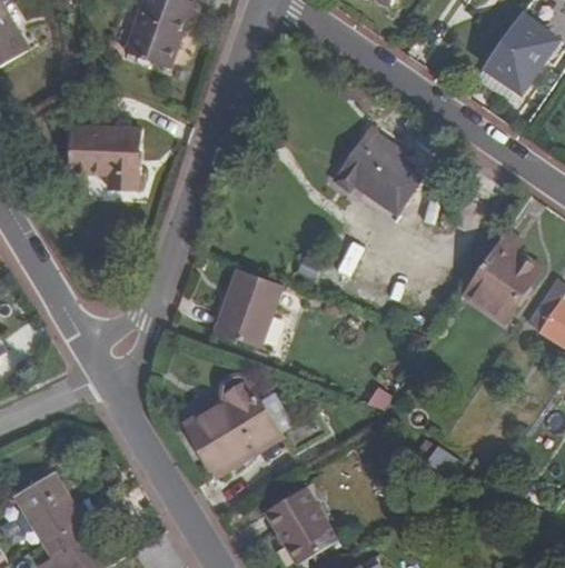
[(141,0),(122,53),(168,69),(191,2),(185,0),(141,0)]
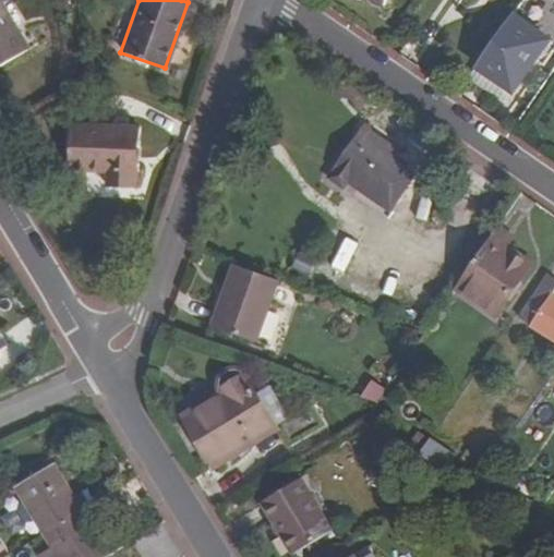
[(0,64),(26,48),(0,7),(0,64)]
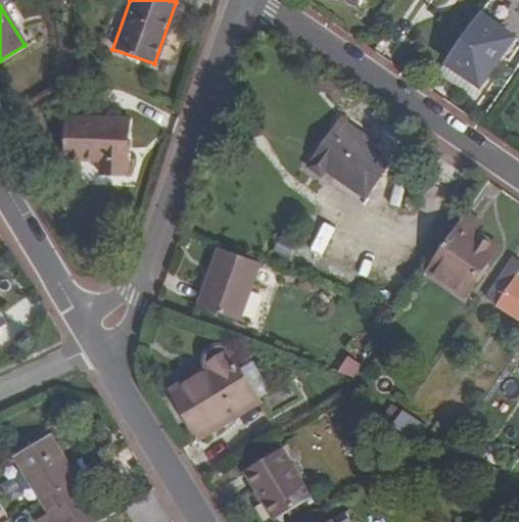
[(476,13),(441,63),(475,87),(510,37),(476,13)]
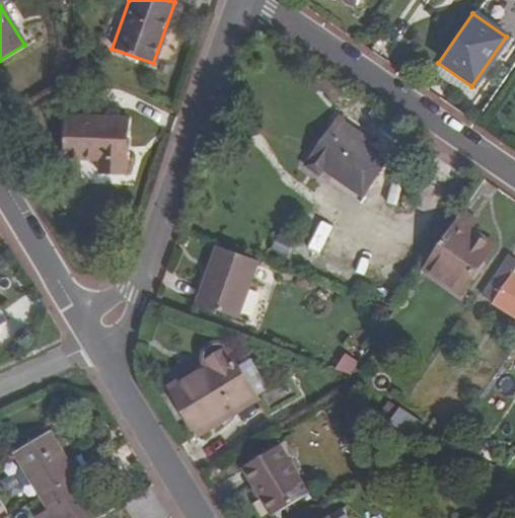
[(126,174),(128,120),(63,119),(62,157),(95,159),(95,173),(126,174)]
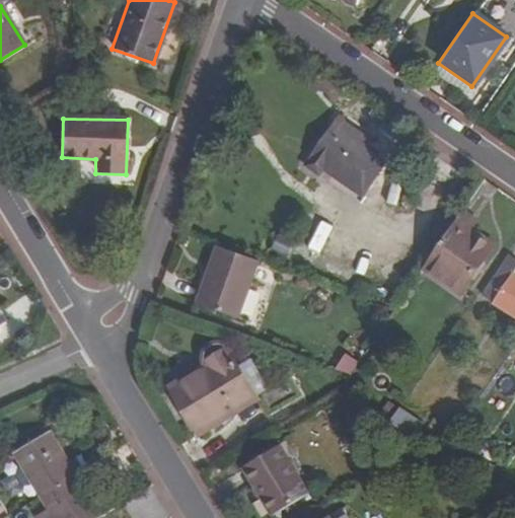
[(353,181),(363,189),(382,163),(330,126),(303,165),(315,173),(320,167),(349,188),(353,181)]
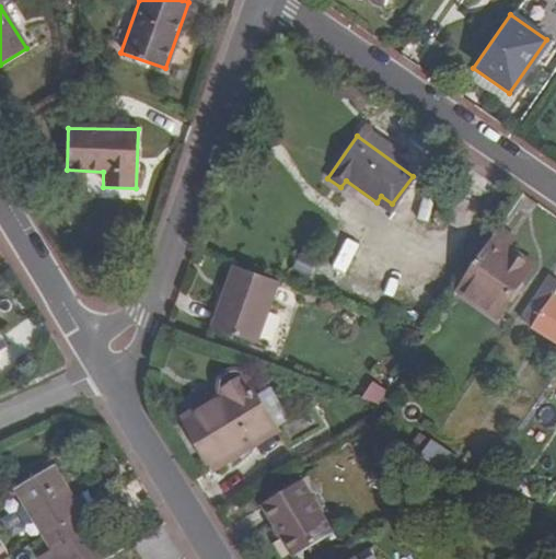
[(387,210),(392,204),(381,196),(377,202),(387,210)]
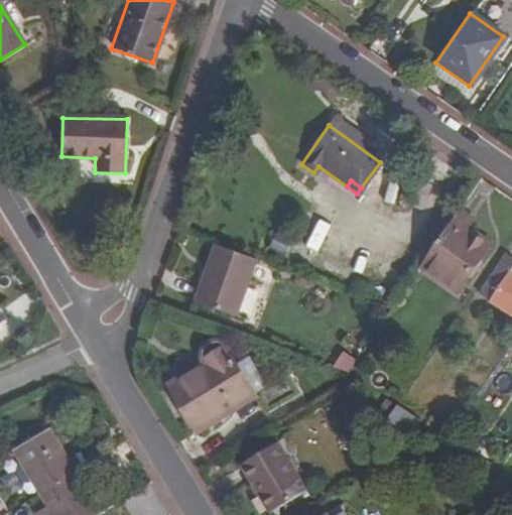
[(458,210),(422,260),(443,274),(439,280),(455,290),(486,244),(463,228),(470,218),(458,210)]
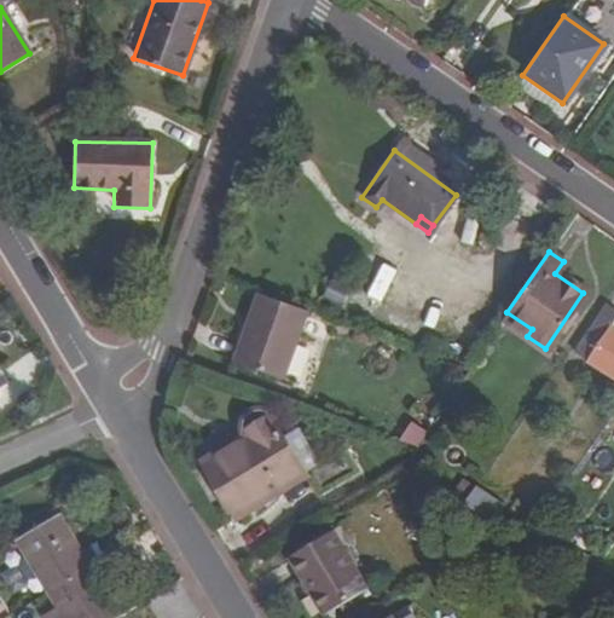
[(282,379),(307,311),(258,293),(233,362),(282,379)]
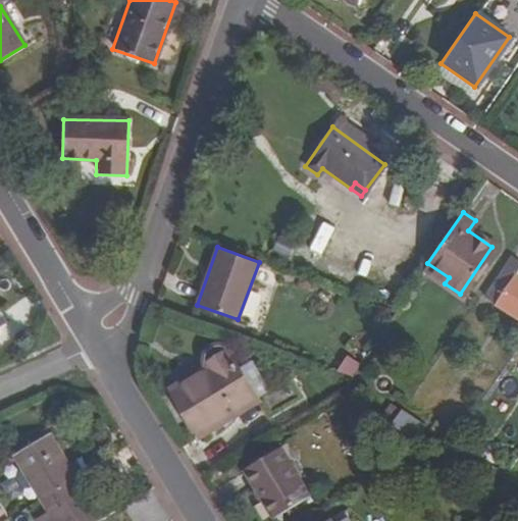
[(517,320),(517,278),(512,274),(517,265),(510,260),(484,298),(517,321),(517,320)]
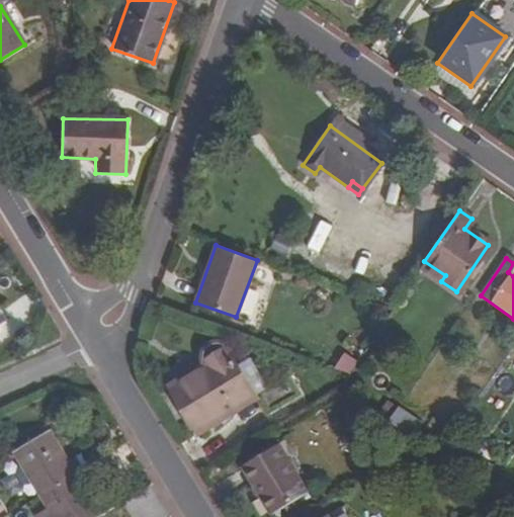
[(254,395),(253,394),(226,350),(226,348),(225,347),(224,346),(223,346),(222,345),(221,344),(219,344),(218,343),(217,343),(215,343),(213,343),(211,343),(210,344),(209,344),(208,345),(207,346),(206,347),(205,347),(204,347),(204,348),(203,349),(202,351),(202,352),(201,353),(201,354),(201,356),(201,357),(201,358),(201,359),(201,360),(203,363),(168,385),(194,430),(254,395)]
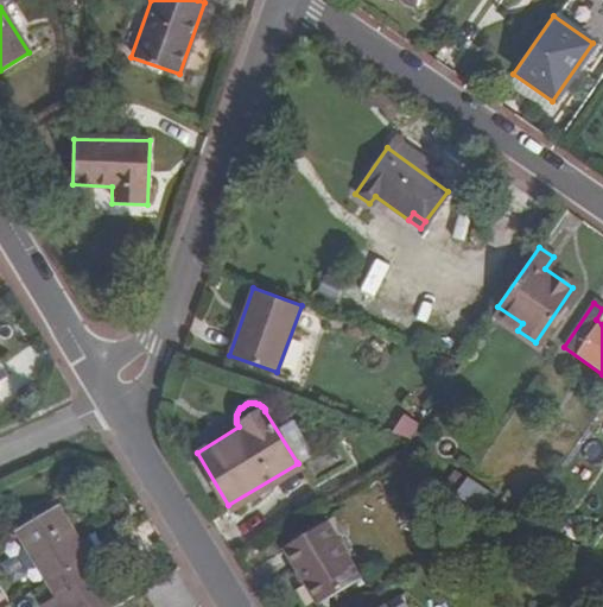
[(337,438),(297,462),(298,463),(311,486),(351,462),(337,438)]
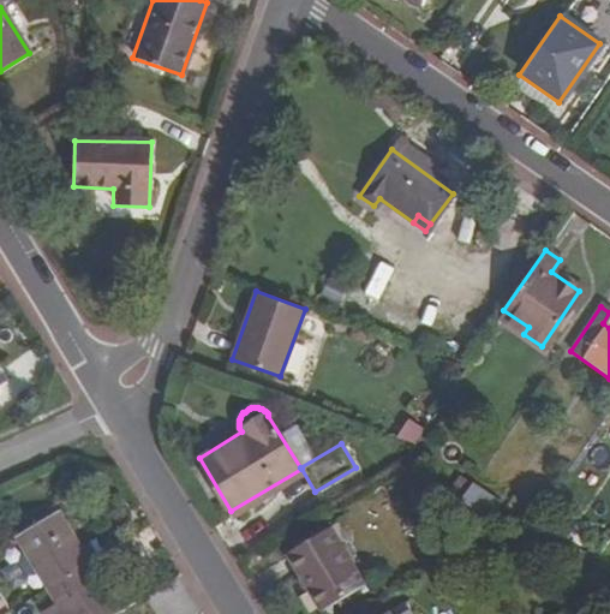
[(456,475),(446,492),(460,500),(471,486),(471,484),(456,475)]
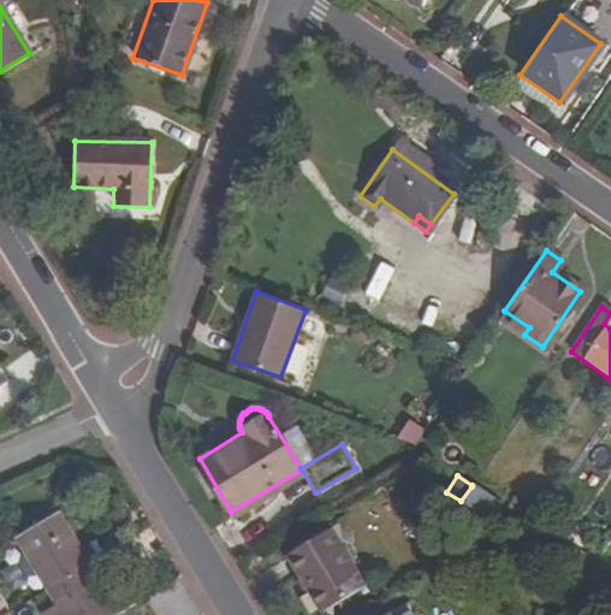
[(472,486),(461,501),(496,526),(502,518),(494,513),(498,507),(472,486)]
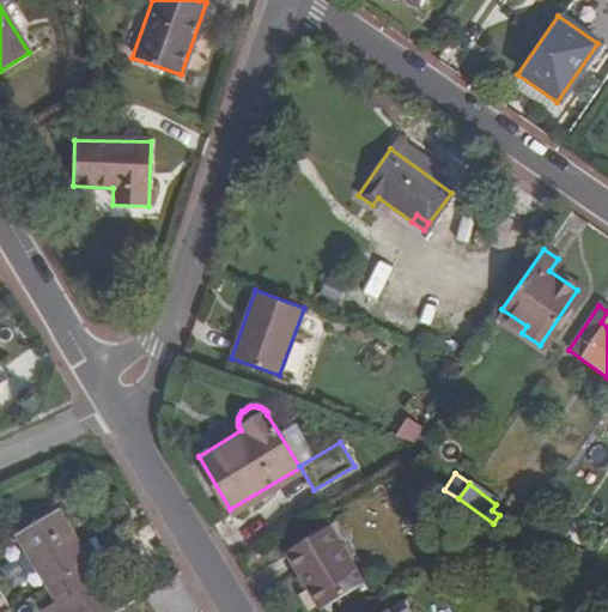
[(44,586),(93,555),(84,540),(78,545),(56,508),(13,534),(44,586)]
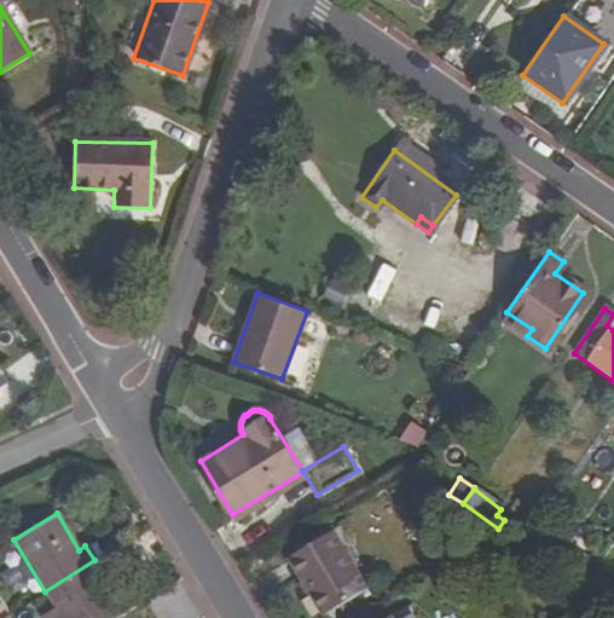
[(287,556),(322,614),(365,589),(329,531),(287,556)]
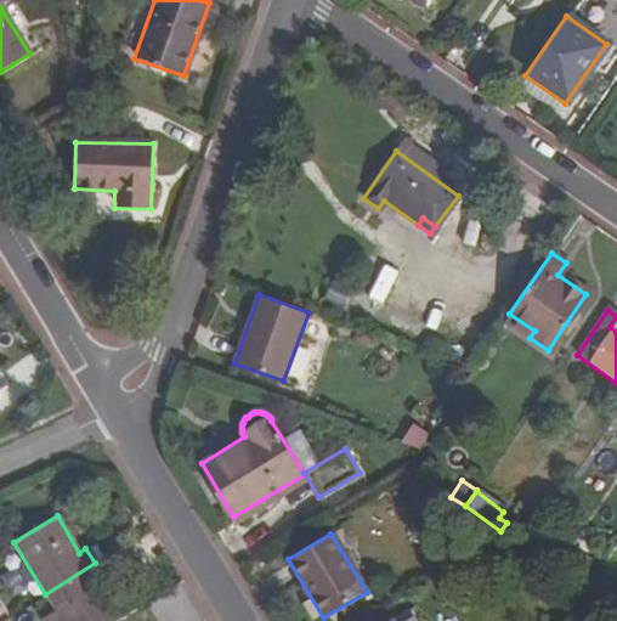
[(113,620),(119,617),(96,580),(103,575),(105,579),(136,560),(126,543),(95,563),(45,594),(54,609),(40,617),(41,620),(113,620)]
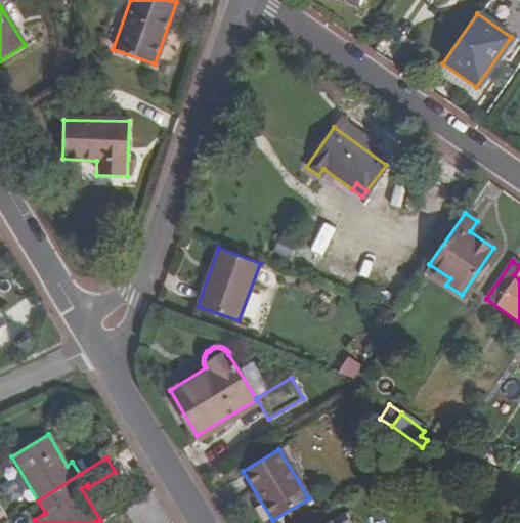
[(465,476),(471,480),(477,472),(471,467),(465,476)]
